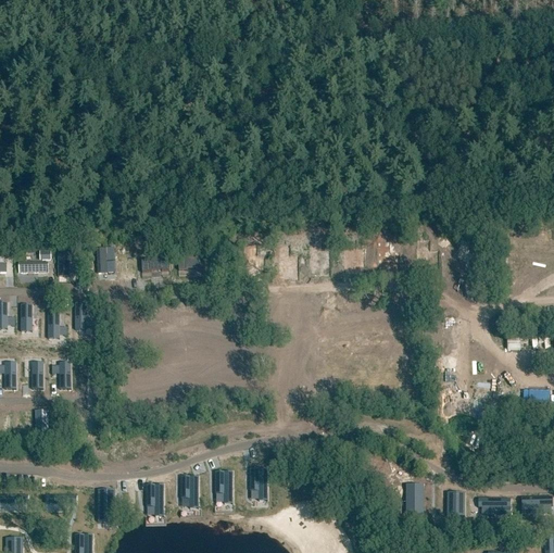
[(519,222),(519,244),(536,244),(536,222),(519,222)]
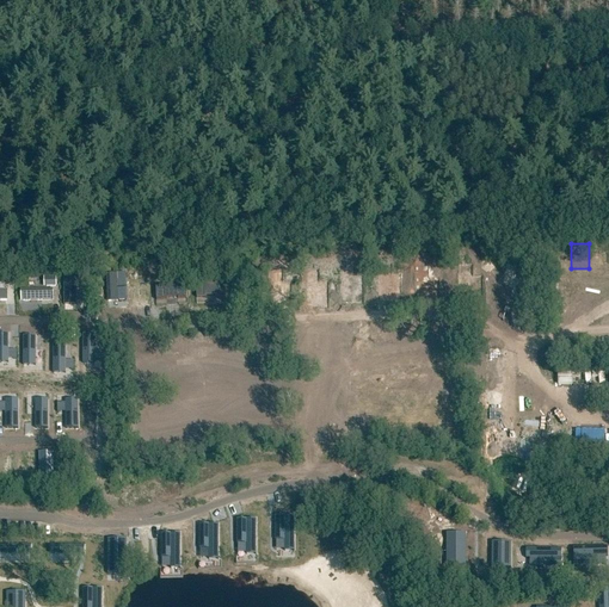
[(393,268),(393,293),(410,293),(410,268),(393,268)]
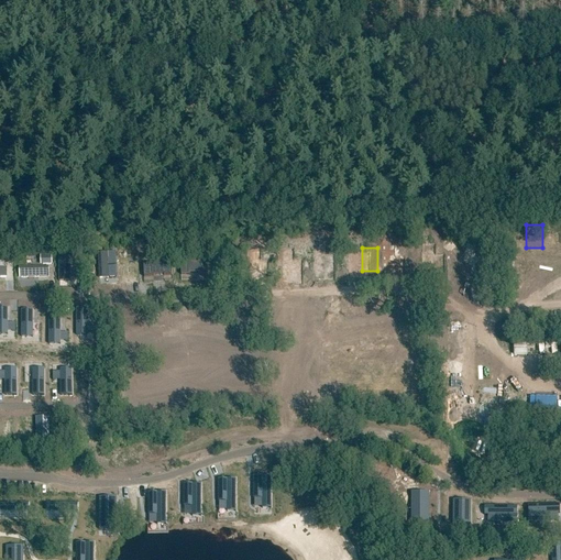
[(387,248),(387,271),(403,271),(403,248),(387,248)]
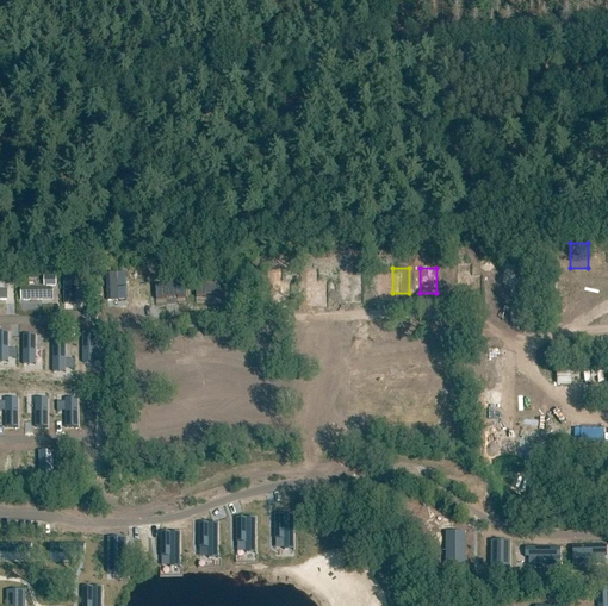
[(361,269),(361,294),(378,294),(378,269),(361,269)]
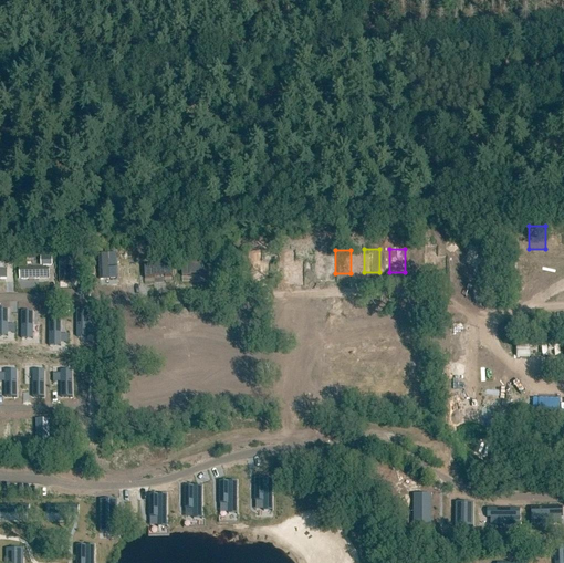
[(423,251),(423,274),(438,274),(438,251),(423,251)]
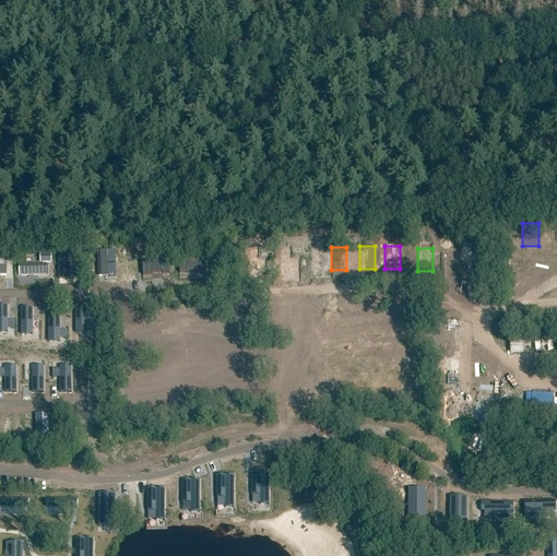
[(303,249),(303,271),(318,271),(318,249),(303,249)]
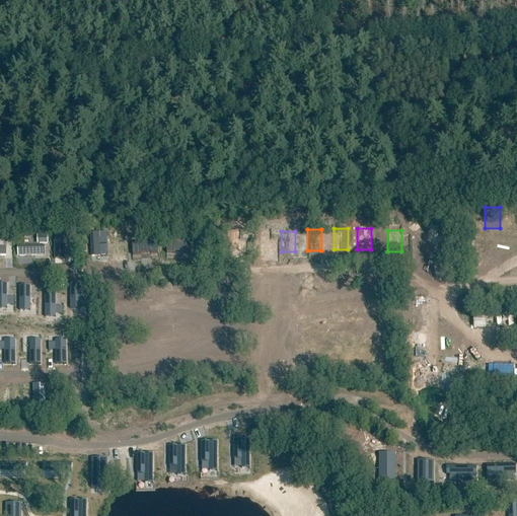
[(156,239),(130,240),(131,252),(139,252),(139,250),(149,250),(149,251),(157,250),(156,239)]
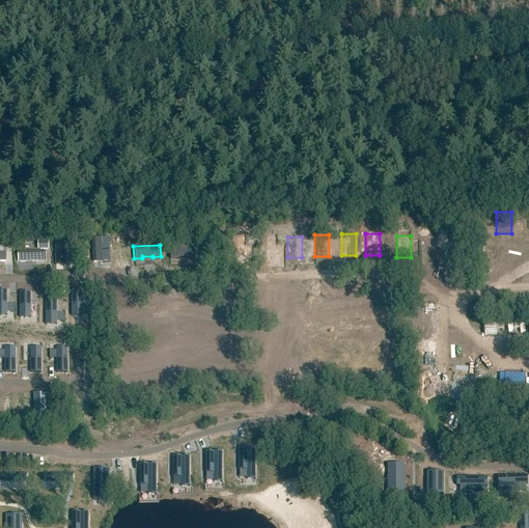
[(194,245),(169,245),(169,257),(176,257),(176,255),(187,255),(186,257),(194,257),(194,245)]
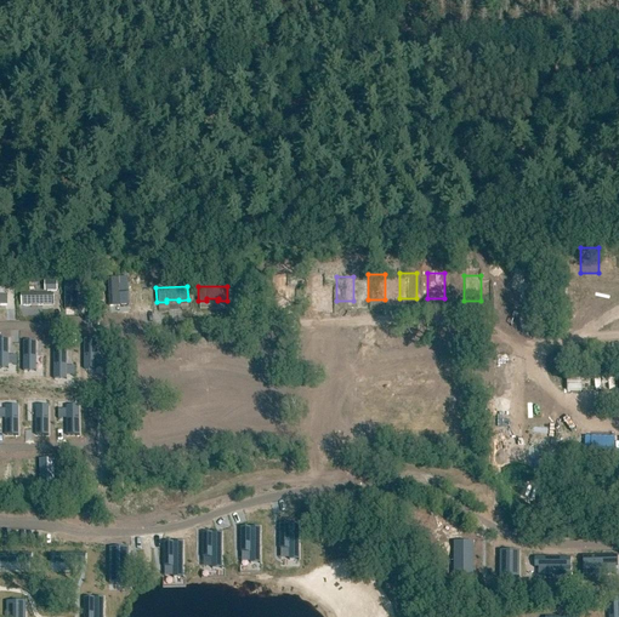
[(51,291),(20,292),(20,304),(52,303),(51,291)]
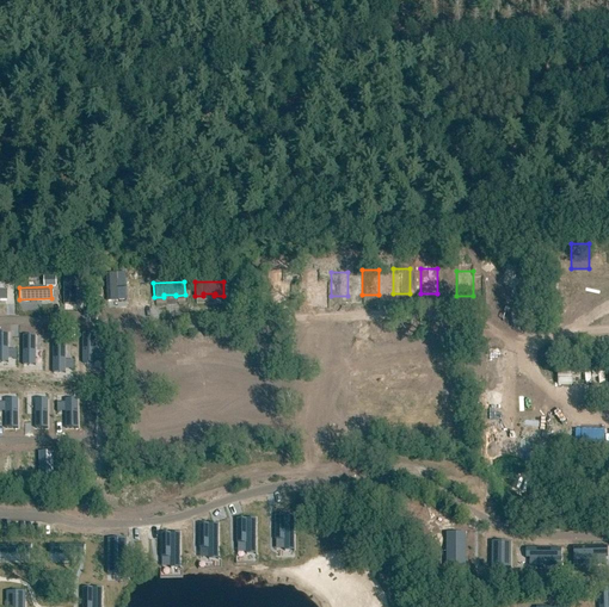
[(74,290),(74,307),(98,307),(98,290),(74,290)]
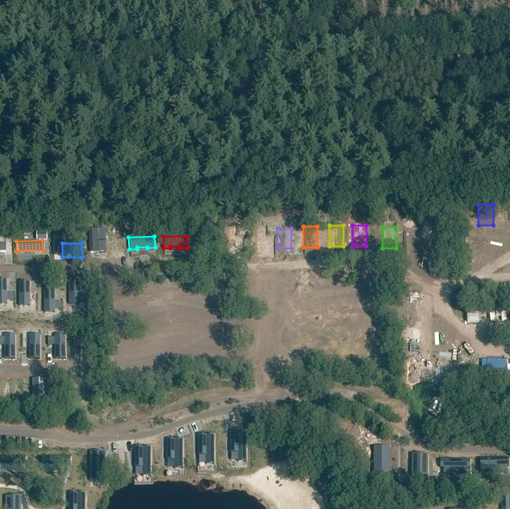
[(94,243),(94,257),(114,257),(114,243),(94,243)]
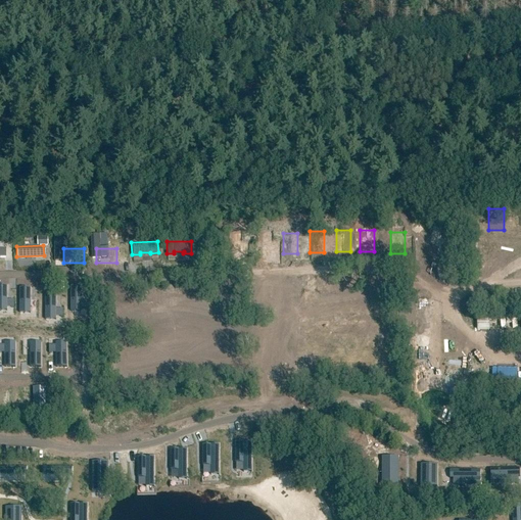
[(20,289),(20,310),(31,310),(31,290),(20,289)]
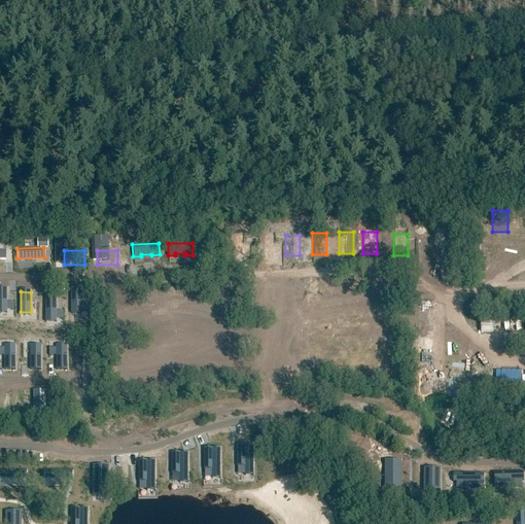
[(61,292),(61,313),(71,313),(71,293),(61,292)]
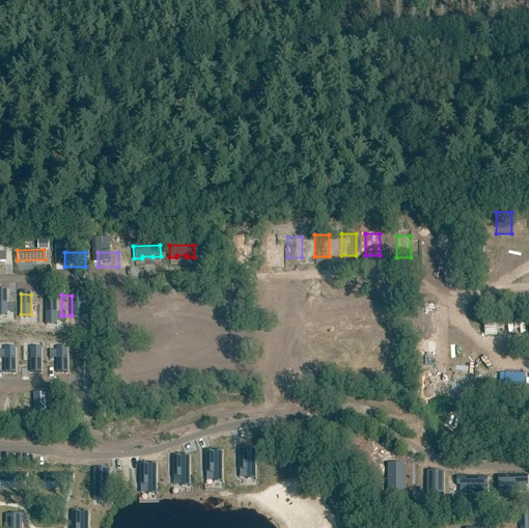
[(43,300),(43,321),(53,321),(52,301),(43,300)]
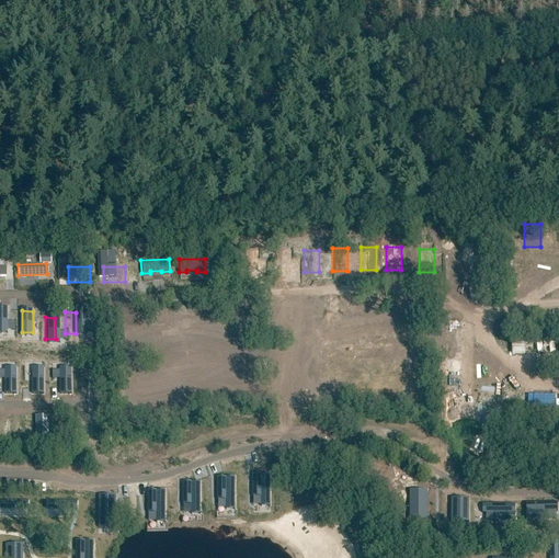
[(0,340),(10,340),(9,318),(0,318),(0,340)]
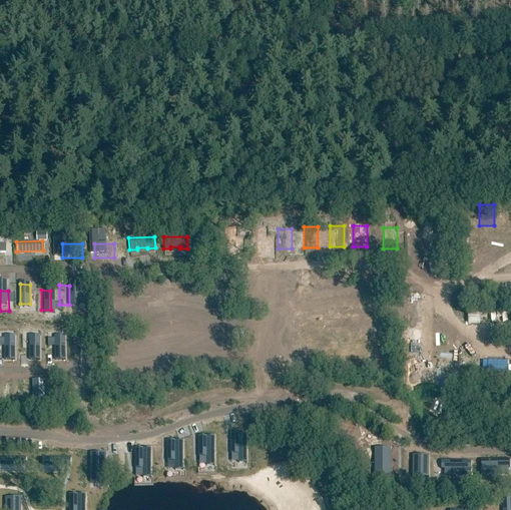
[(155,310),(164,309),(163,292),(154,292),(155,310)]
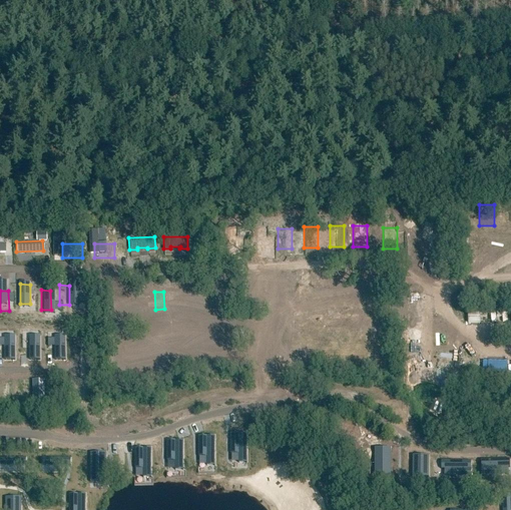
[(1,328),(1,348),(11,348),(11,328),(1,328)]
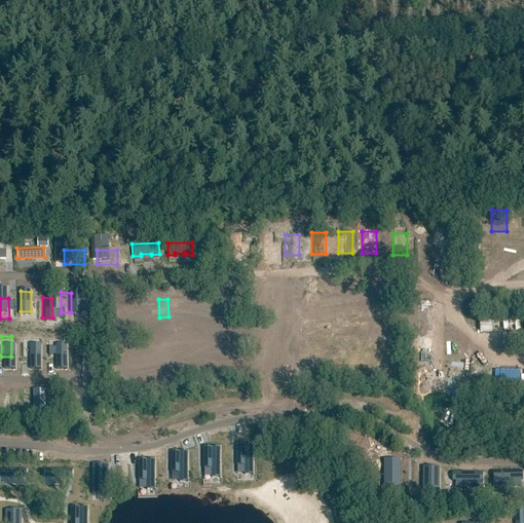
[(33,357),(33,337),(23,337),(23,357),(33,357)]
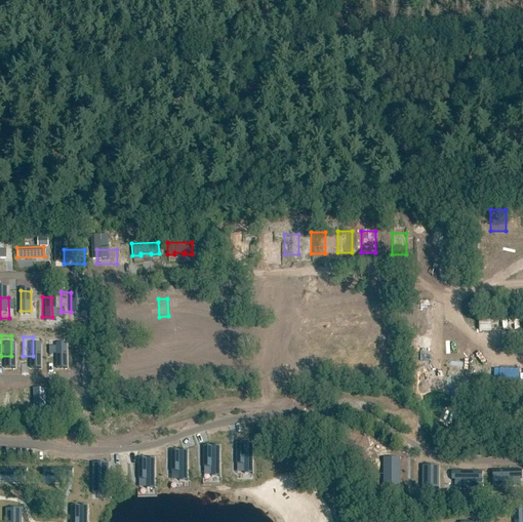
[(43,336),(43,357),(53,357),(52,337),(43,336)]
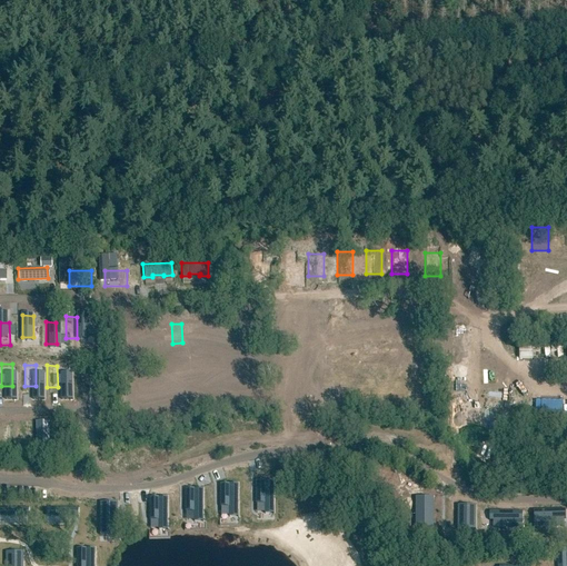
[(48,419),(36,419),(36,446),(66,445),(66,433),(48,434),(48,419)]
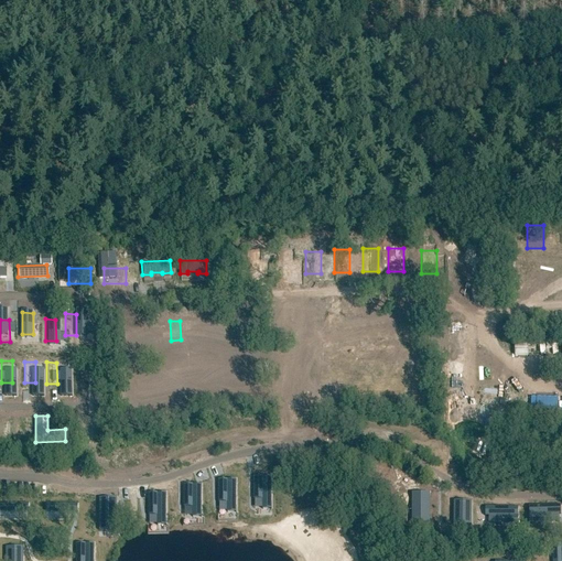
[(386,468),(386,492),(401,492),(401,468),(386,468)]
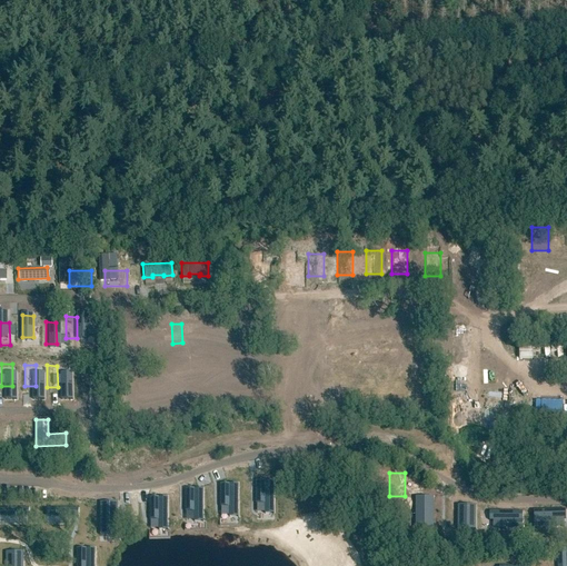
[(271,510),(271,478),(255,478),(255,500),(262,500),(262,510),(271,510)]
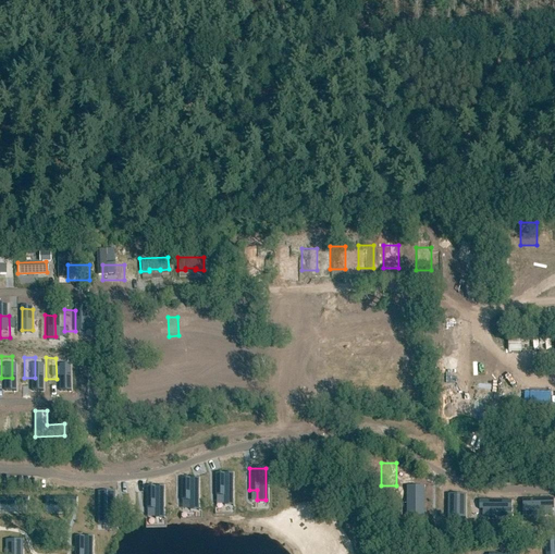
[(231,503),(231,471),(214,471),(214,493),(222,493),(222,503),(231,503)]
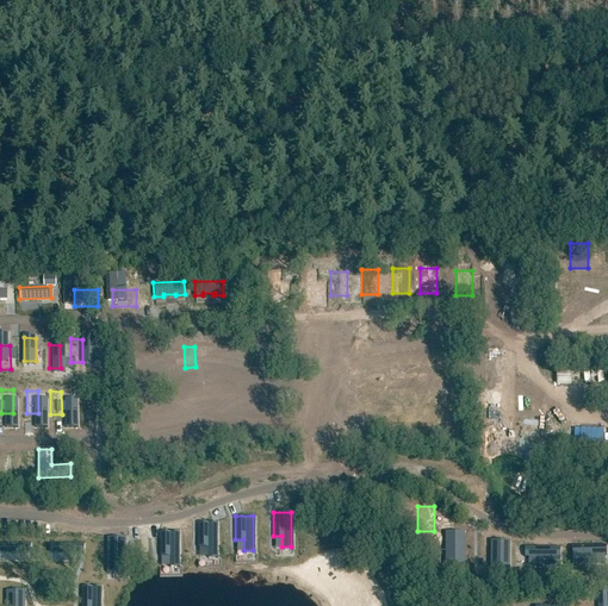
[(216,555),(216,520),(197,520),(197,544),(205,544),(206,555),(216,555)]
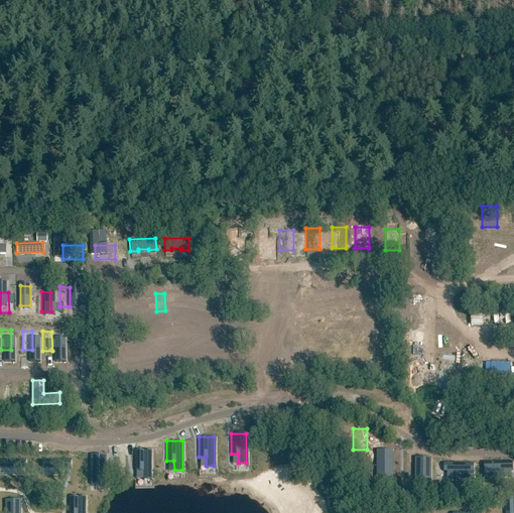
[(381,446),(381,468),(396,468),(395,446),(381,446)]
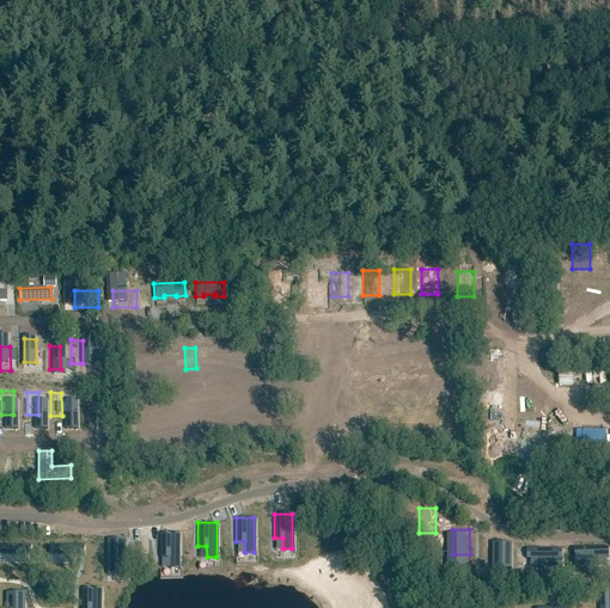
[(178,532),(159,532),(159,556),(169,556),(169,566),(178,566),(178,532)]
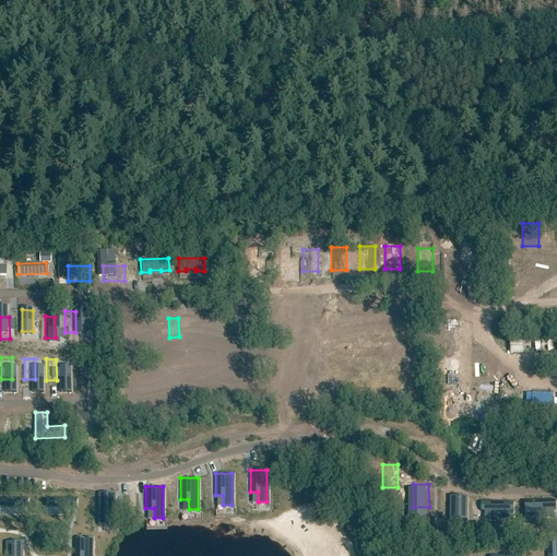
[(450,494),(450,517),(465,517),(465,494),(450,494)]
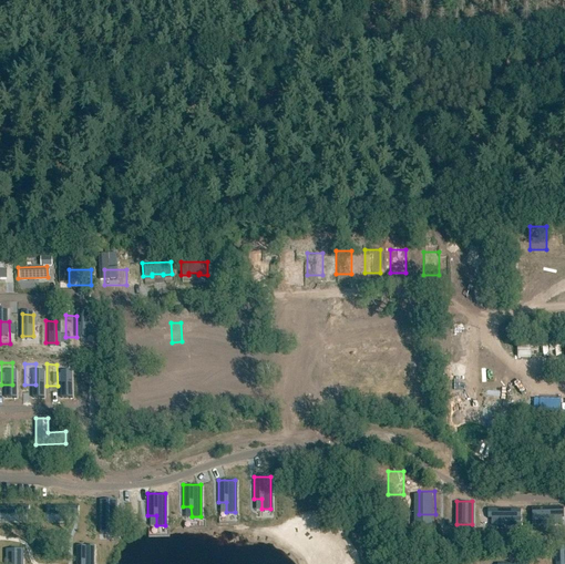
[(28,504),(0,503),(0,513),(28,513),(28,504)]
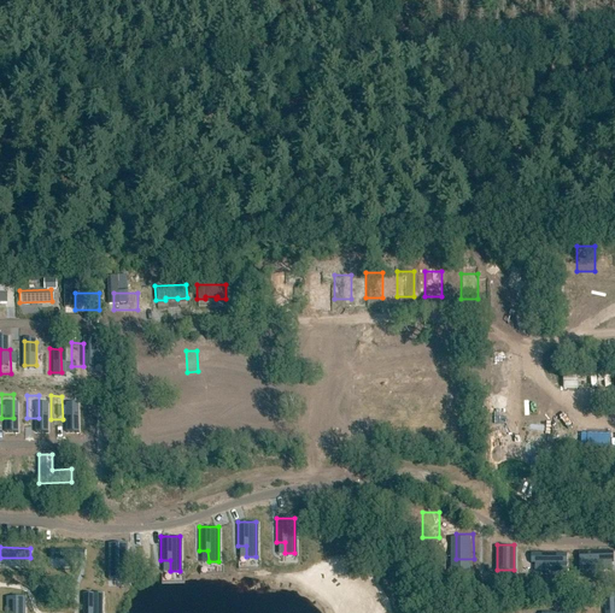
[(546,550),(546,567),(570,567),(570,550),(546,550)]
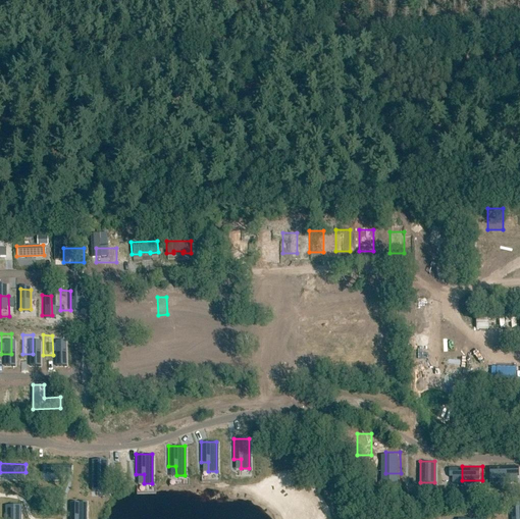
[(499,466),(499,480),(519,480),(519,466),(499,466)]
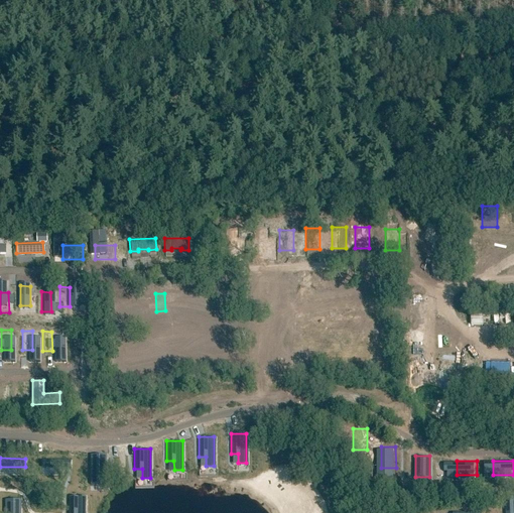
[(84,512),(84,495),(69,495),(68,512),(84,512)]
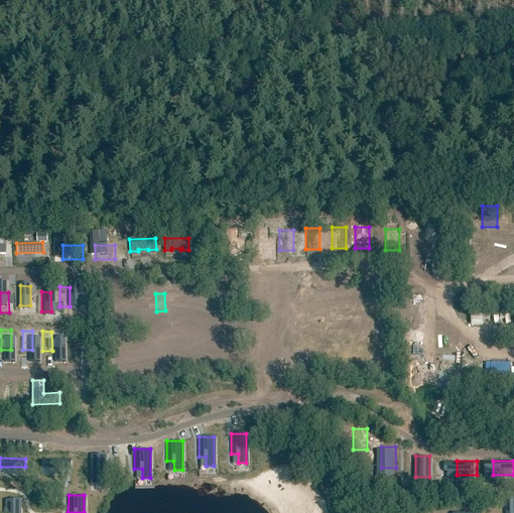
[(19,512),(19,501),(19,498),(3,498),(3,501),(3,512),(19,512)]
